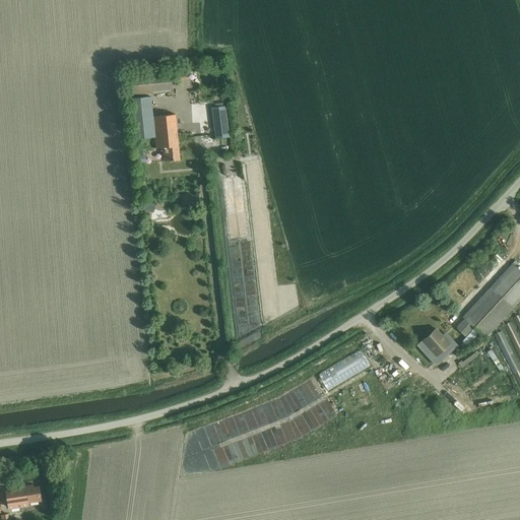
[(127,75),(128,95),(173,91),(171,71),(127,75)]
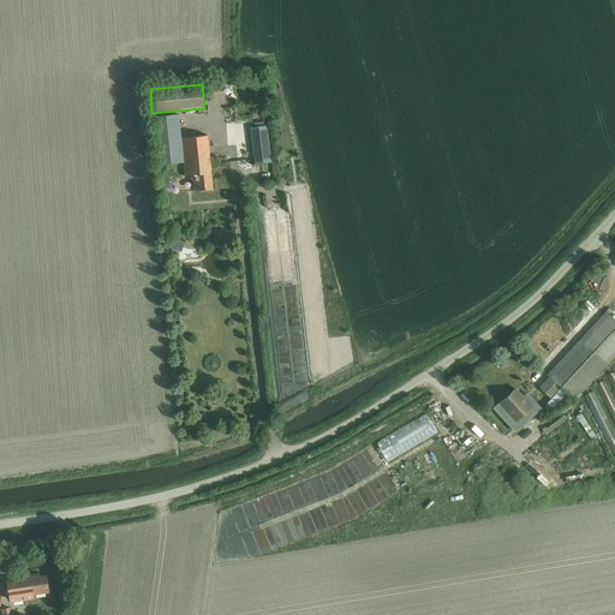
[(207,135),(181,138),(178,113),(154,115),(159,165),(184,162),(185,175),(190,174),(190,179),(192,178),(193,191),(213,189),(207,135)]
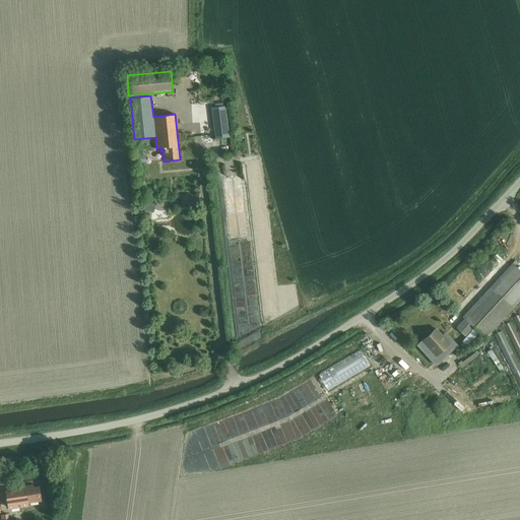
[(211,108),(215,138),(229,137),(224,106),(211,108)]
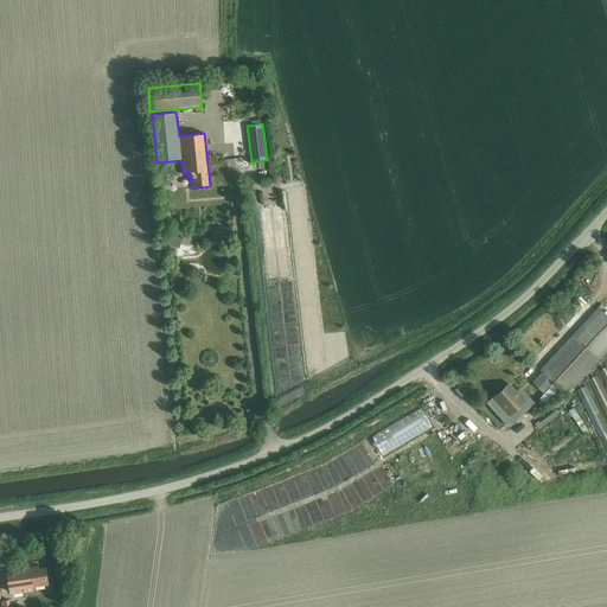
[(266,249),(289,248),(287,199),(263,200),(266,249)]
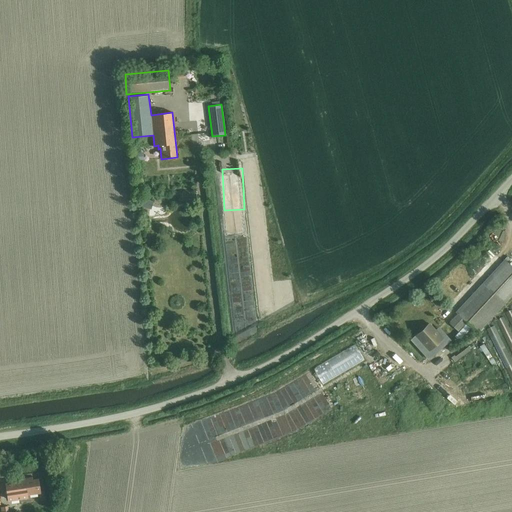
[(492,253),(497,248),(494,244),(488,248),(492,253)]
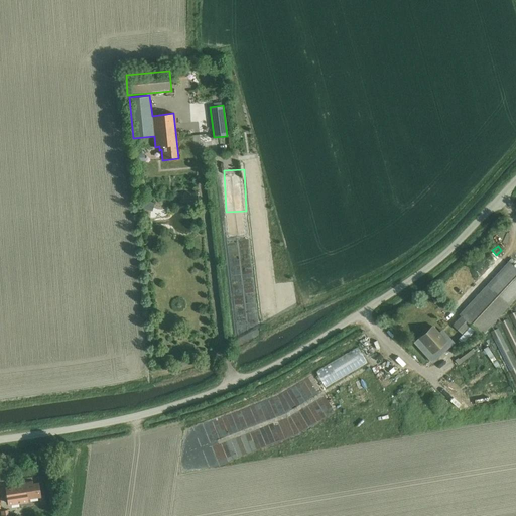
[(470,325),(481,335),(515,296),(515,267),(508,260),(459,314),(461,315),(453,325),(462,333),(470,325)]
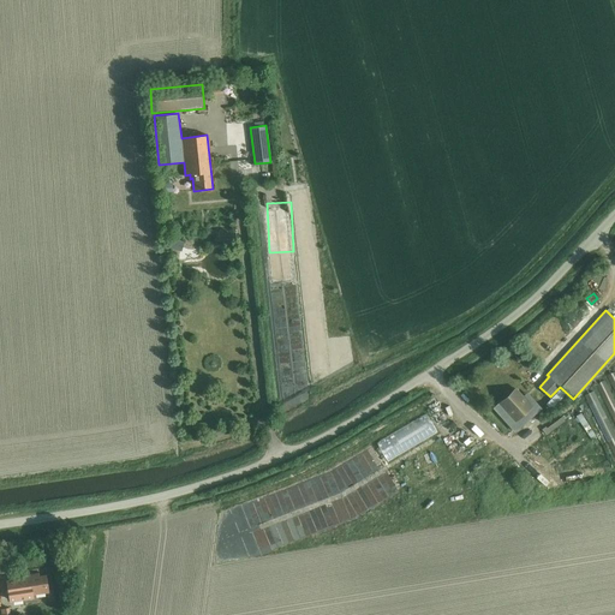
[(543,363),(550,369),(583,334),(575,327),(543,363)]
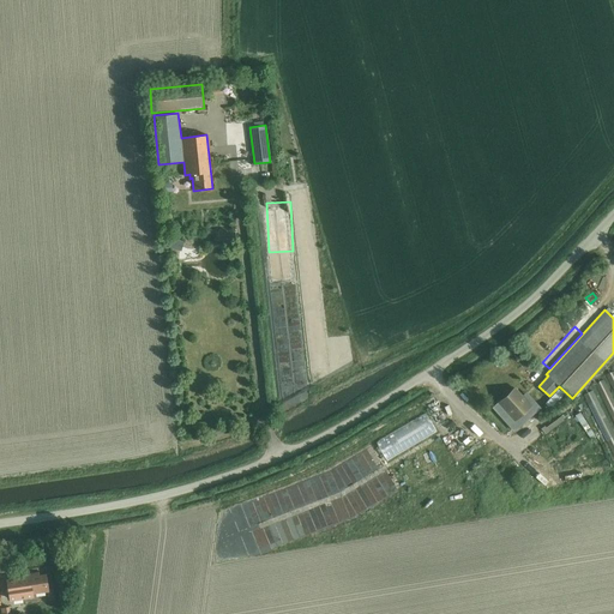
[(595,384),(613,423),(613,401),(603,379),(595,384)]
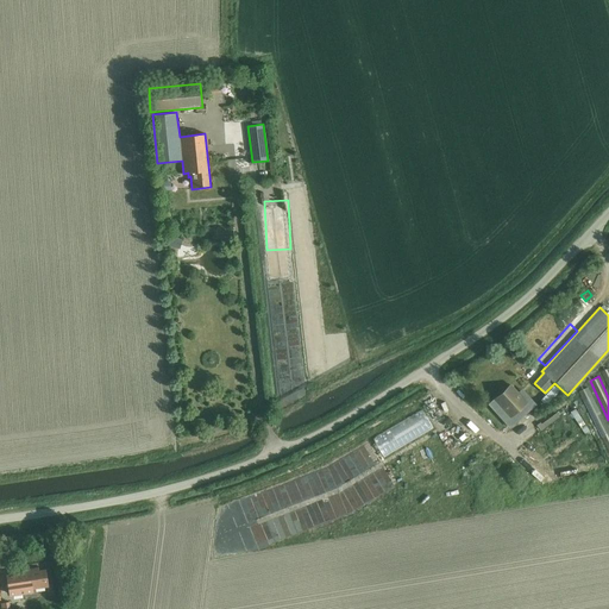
[(496,397),(512,414),(526,400),(510,384),(496,397)]
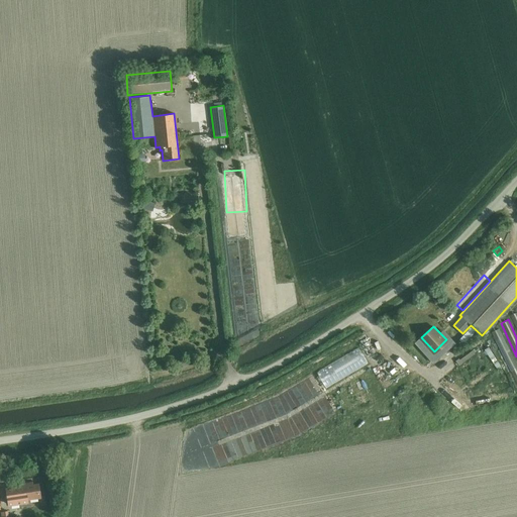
[(491,331),(510,372),(516,368),(516,365),(499,327),(491,331)]
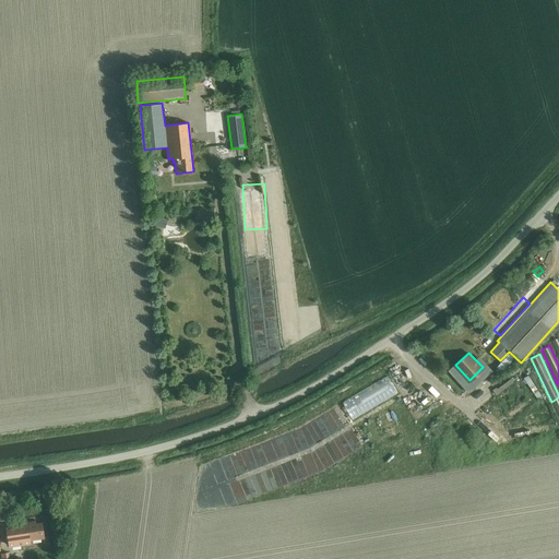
[(523,378),(537,400),(542,397),(528,375),(523,378)]
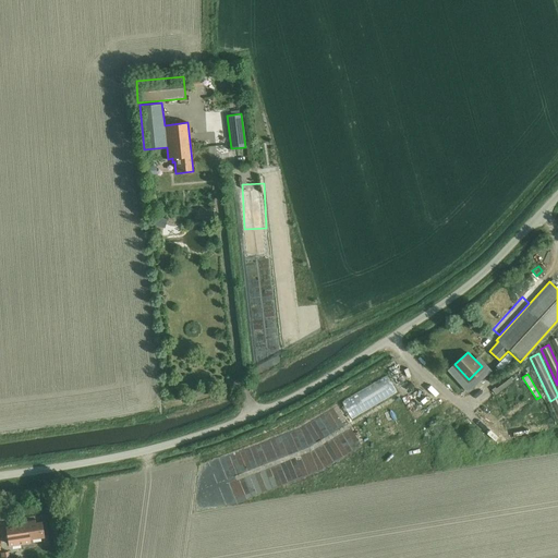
[(443,388),(433,397),(438,402),(447,393),(443,388)]
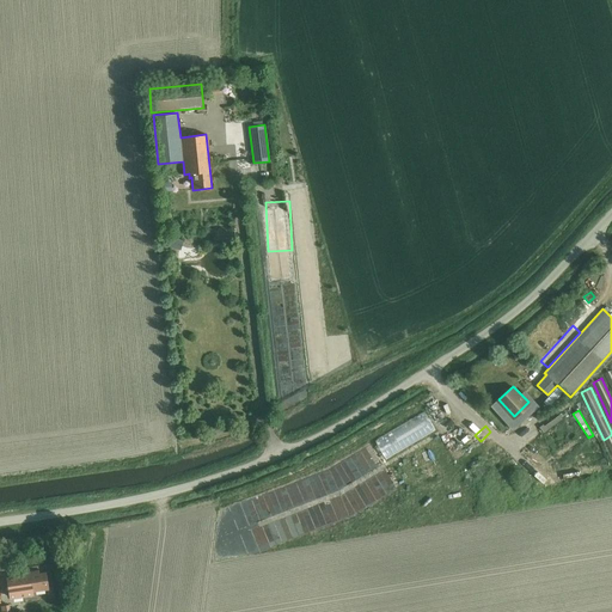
[(484,447),(493,442),(489,438),(481,442),(484,447)]
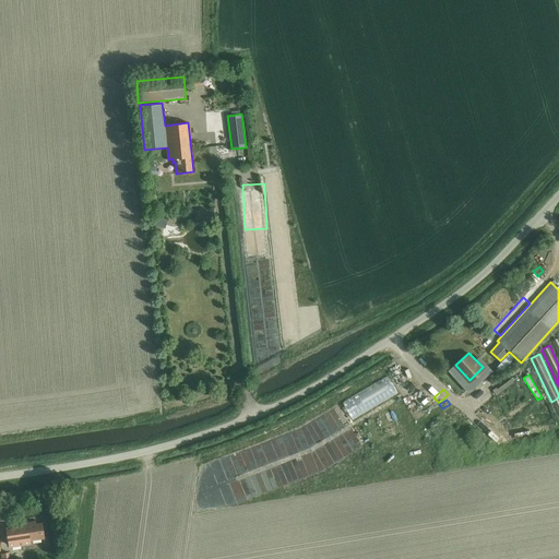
[(432,413),(440,409),(438,402),(429,404),(432,413)]
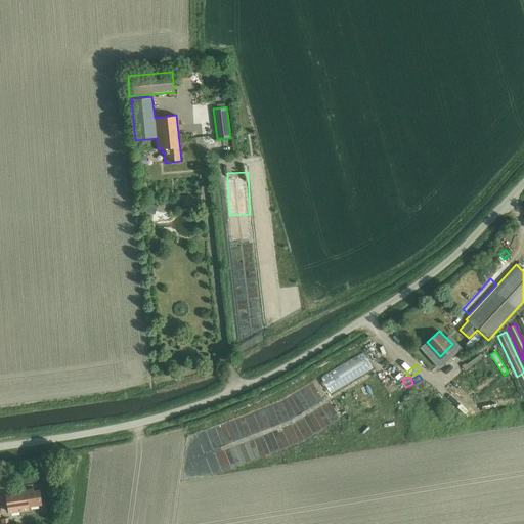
[(421,407),(425,400),(419,397),(415,404),(421,407)]
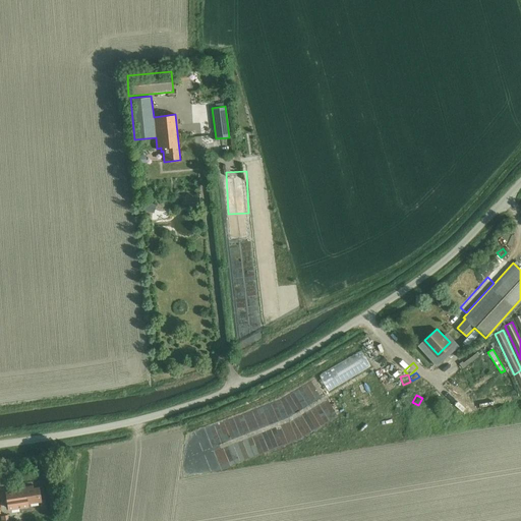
[(39,487),(33,488),(32,486),(16,488),(17,493),(6,494),(7,504),(18,503),(19,505),(41,502),(39,487)]
